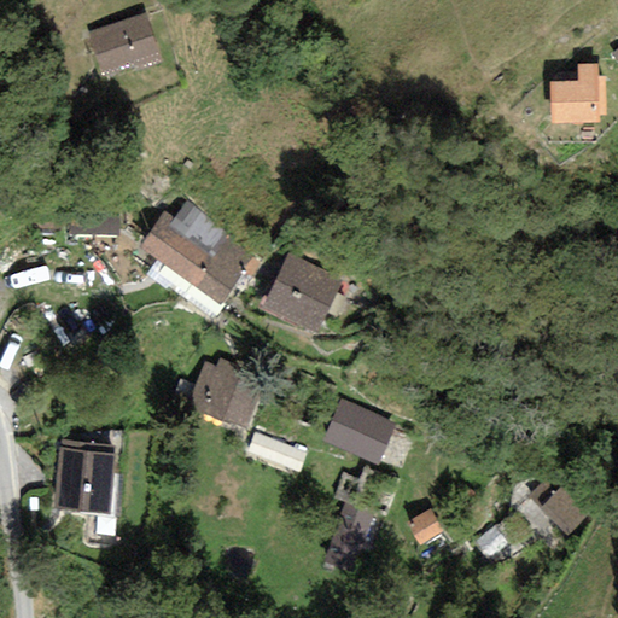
[(145,12),(87,31),(101,75),(133,64),(135,70),(162,62),(145,12)]
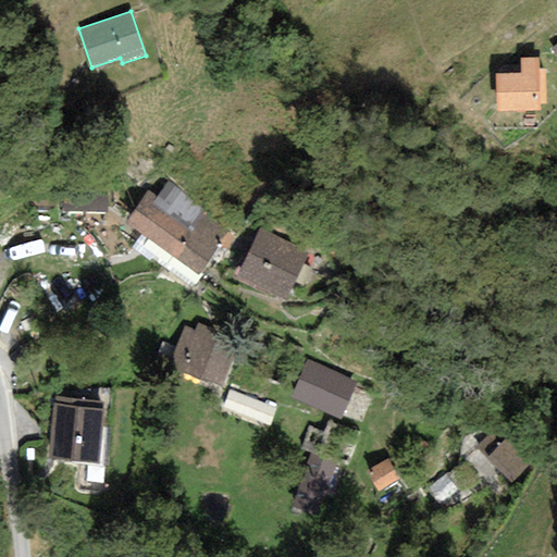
[(521,72),(495,73),(496,111),(542,110),(541,103),(546,103),(544,67),(539,69),(537,58),(521,58),(521,72)]
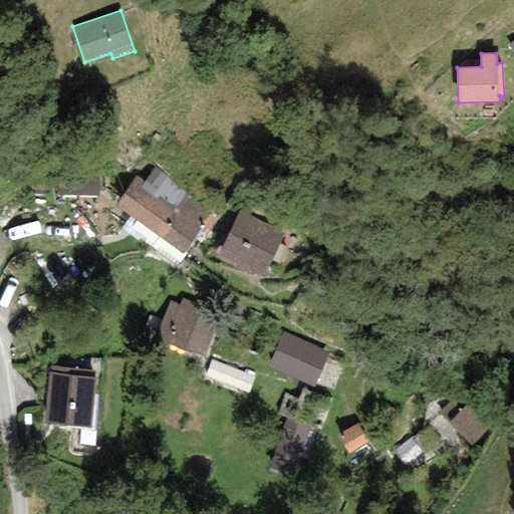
[(145,178),(116,218),(163,249),(168,242),(190,257),(213,225),(145,178)]
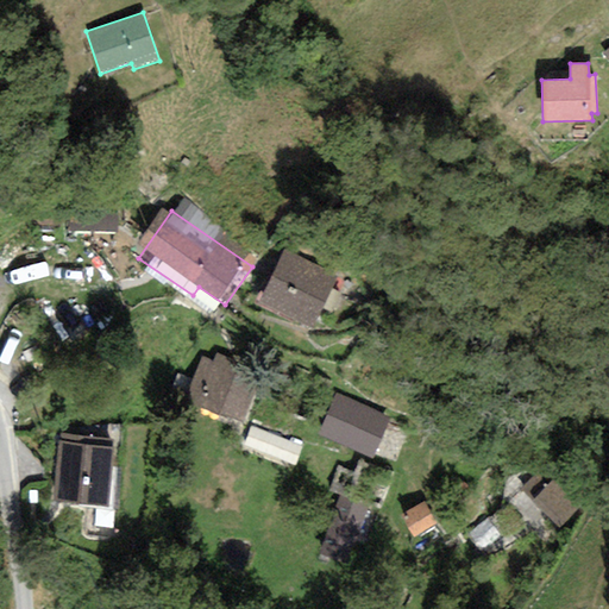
[(111,224),(70,223),(69,255),(110,256),(111,224)]
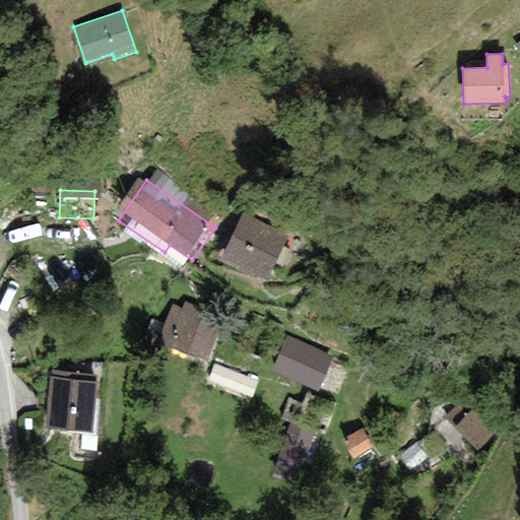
[(279,238),(248,220),(225,261),(256,278),(279,238)]
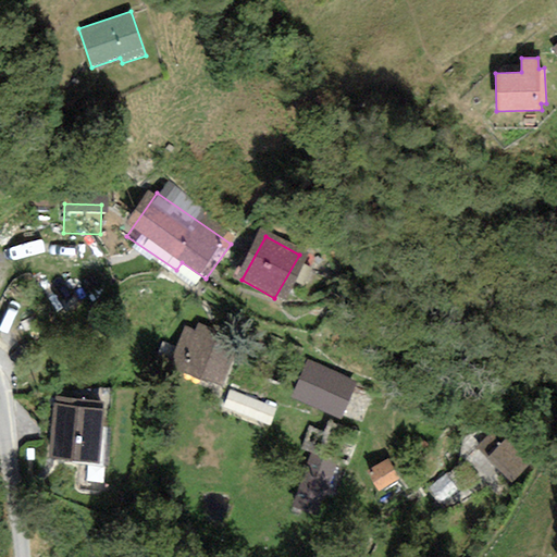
[(155,360),(222,387),(240,342),(197,324),(194,331),(183,325),(174,348),(161,343),(155,360)]
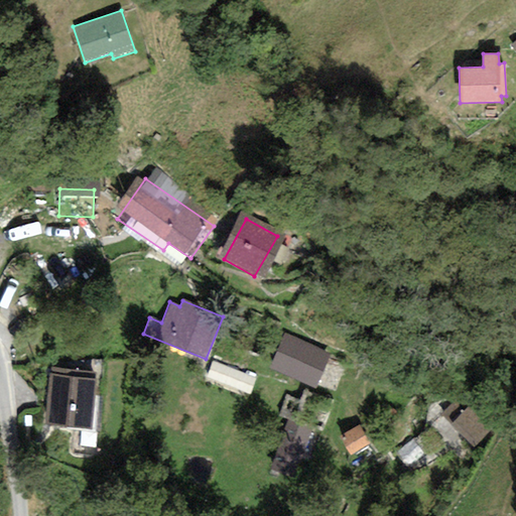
[(331,353),(284,334),(269,368),(315,387),(331,353)]
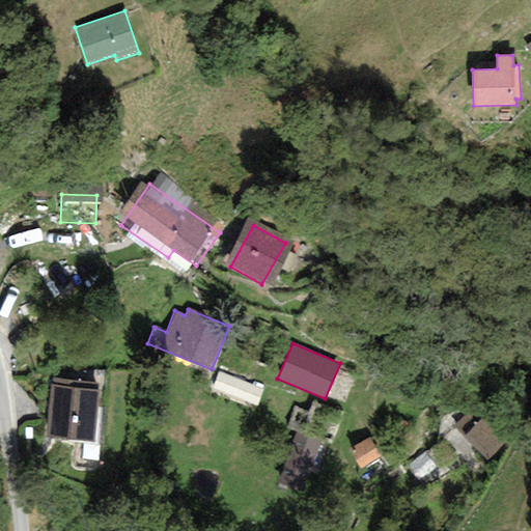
[(263,388),(218,371),(211,390),(256,407),(263,388)]
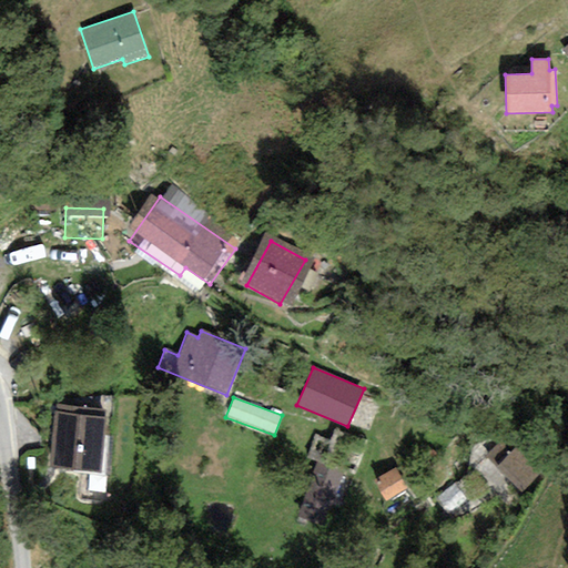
[(105,416),(52,412),(48,463),(102,467),(105,416)]
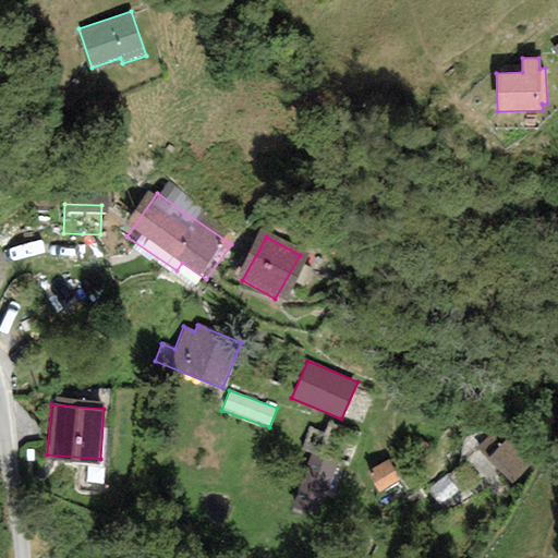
[(531,464),(496,429),(476,448),(511,483),(531,464)]
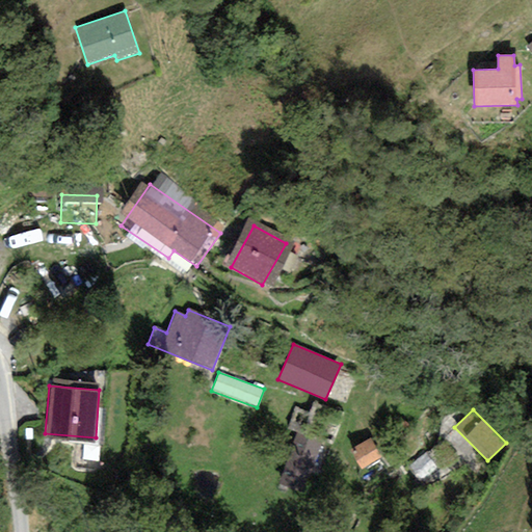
[(296,431),(277,483),(302,491),(321,441),(296,431)]
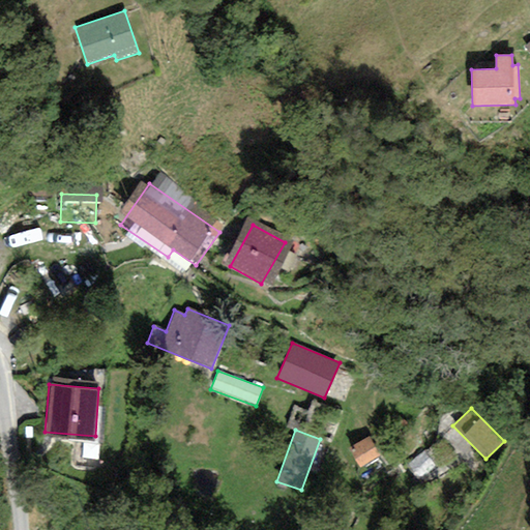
[(379,455),(369,437),(349,447),(359,466),(379,455)]
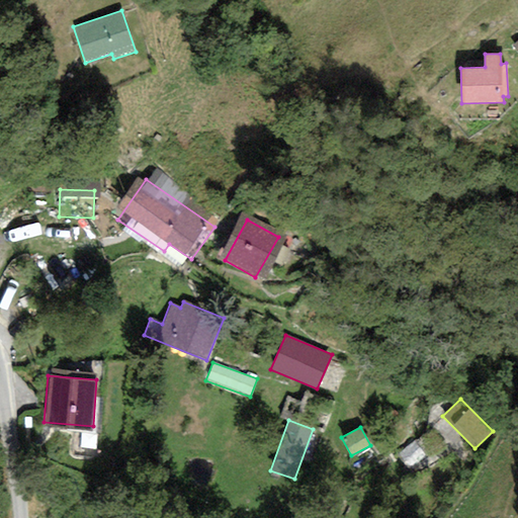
[(425,455),(413,441),(396,455),(408,469),(425,455)]
